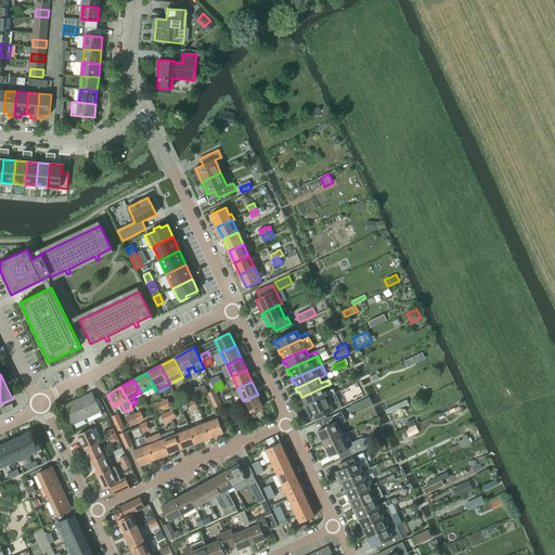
[(196,387),(189,389),(193,397),(199,394),(196,387)]
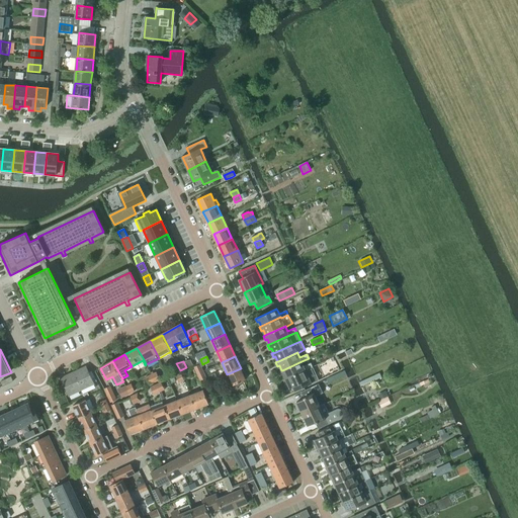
[(283,374),(285,378),(286,379),(306,370),(313,367),(311,363),(304,366),(301,361),(282,370),(281,370),(279,371),(281,375),(283,374)]
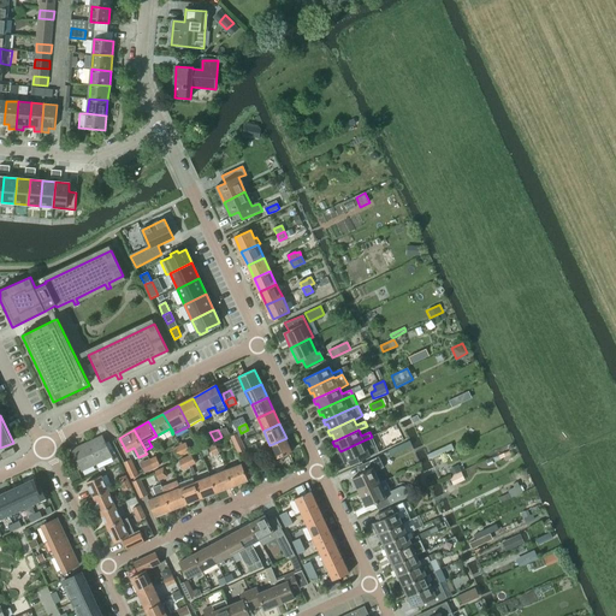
[(207,444),(214,440),(209,432),(203,434),(207,444)]
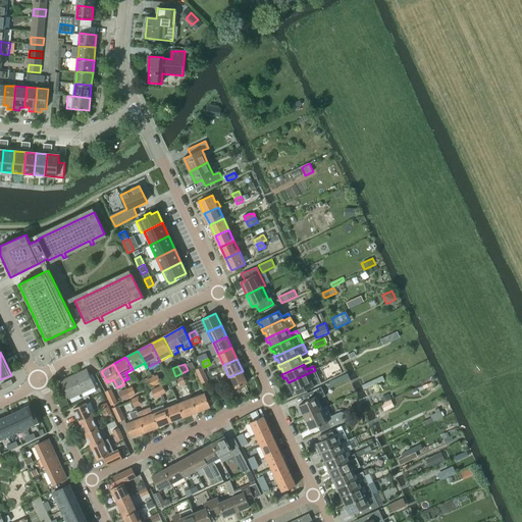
[(202,383),(208,380),(202,367),(196,369),(202,383)]
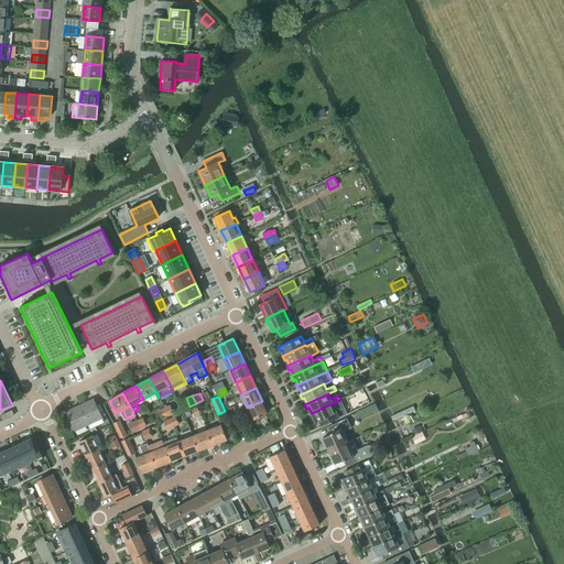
[(89,425),(102,419),(94,399),(79,405),(89,425)]
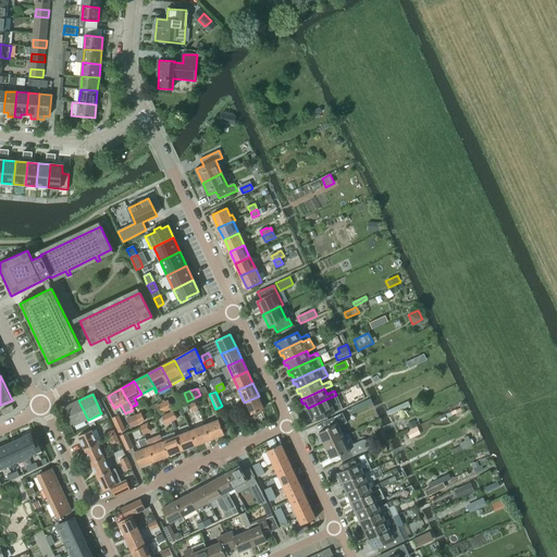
[(336,395),(329,398),(308,408),(307,407),(305,408),(307,412),(310,418),(312,417),(314,416),(317,421),(322,418),(332,413),(343,409),(336,395)]
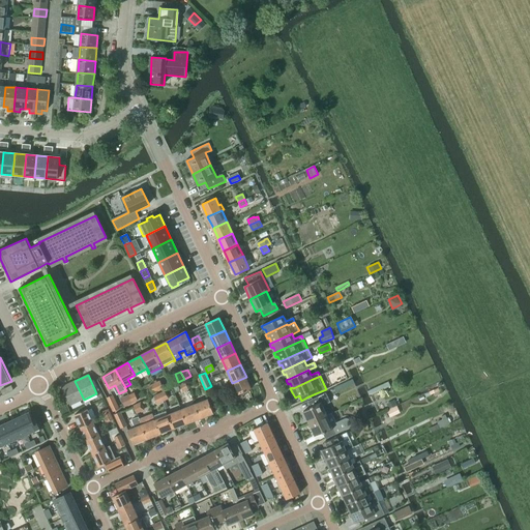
[(238,394),(252,388),(246,377),(232,383),(238,394)]
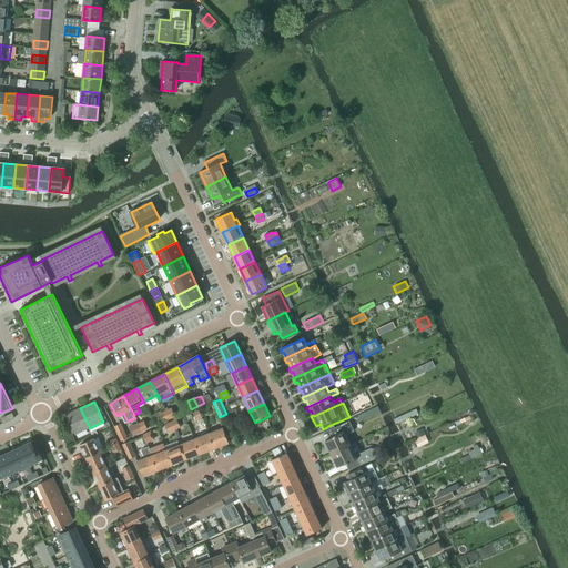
[(75,435),(90,428),(80,408),(67,415),(75,435)]
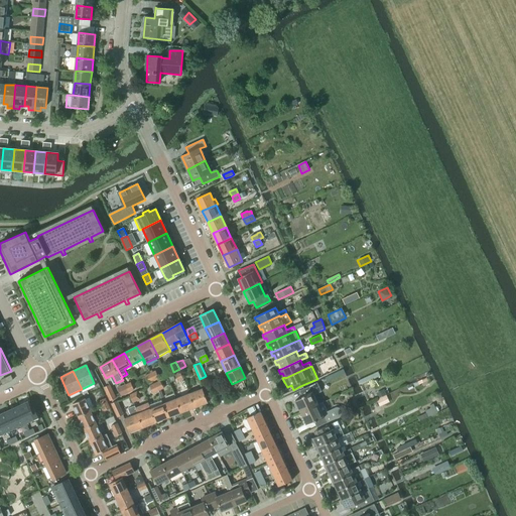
[(155,371),(150,373),(154,381),(158,379),(155,371)]
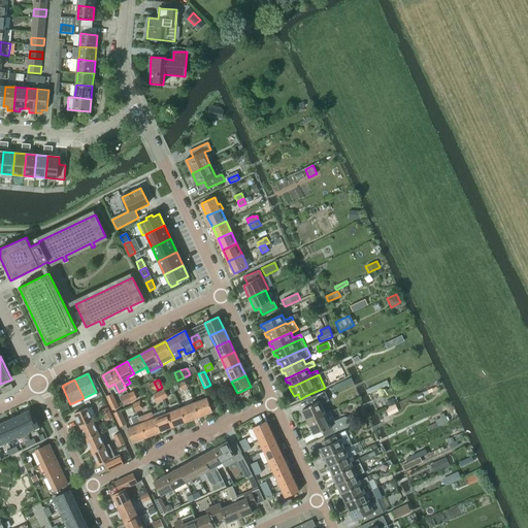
[(184,381),(178,383),(182,391),(188,388),(184,381)]
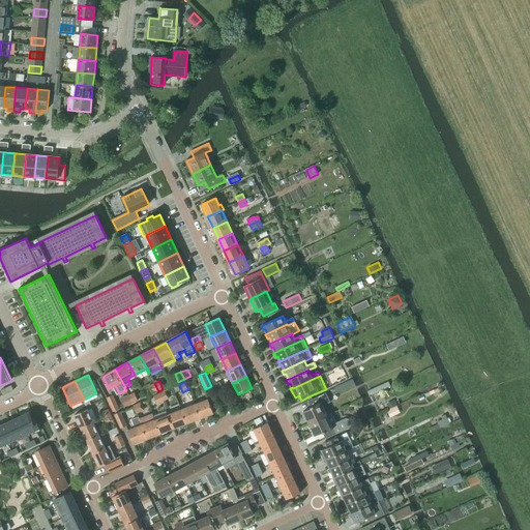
[(215,390),(223,387),(219,382),(213,385),(215,390)]
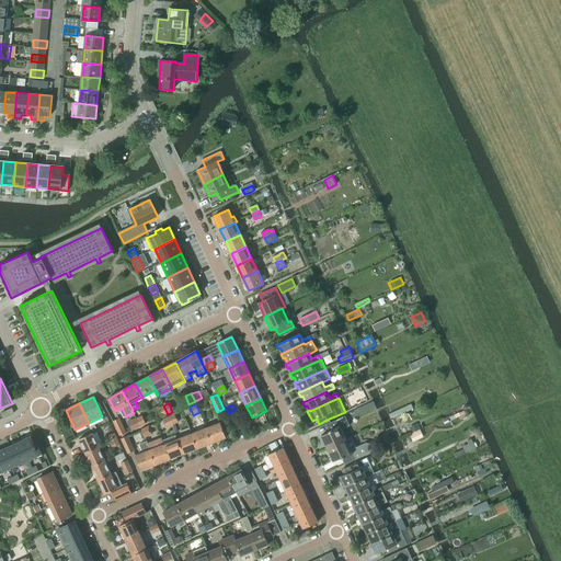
[(163,405),(157,409),(161,418),(168,414),(163,405)]
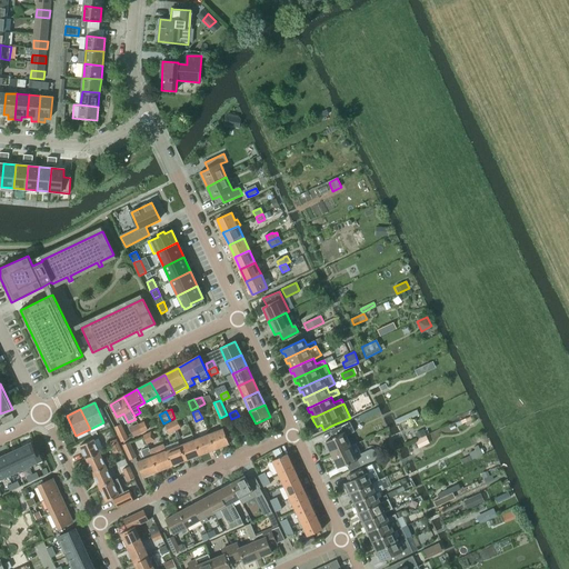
[(239,435),(246,432),(239,416),(231,419),(239,435)]
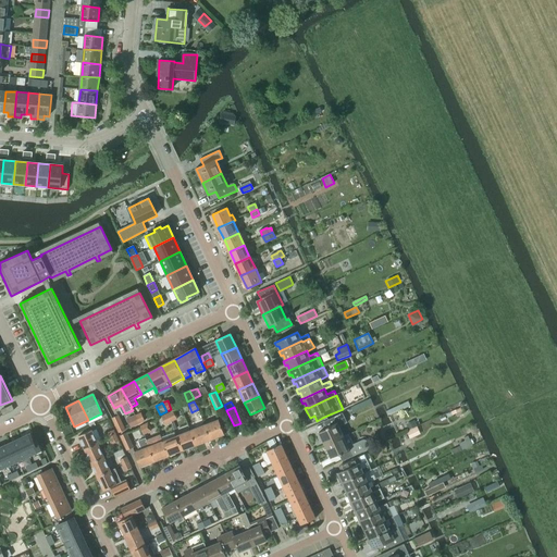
[(172,411),(168,413),(171,422),(176,419),(172,411)]
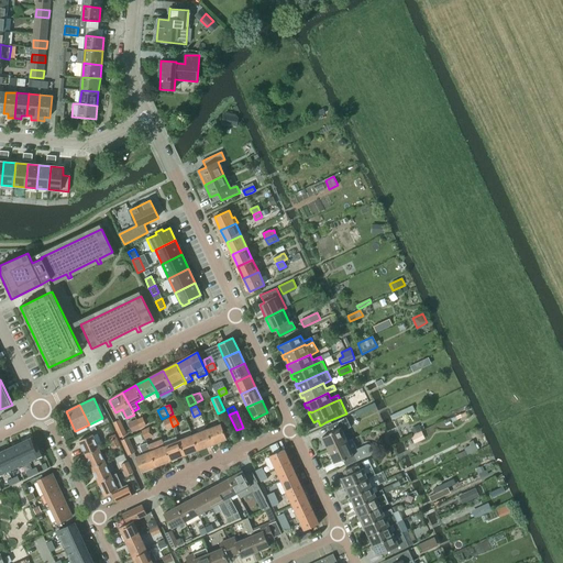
[(142,418),(136,420),(141,428),(146,426),(142,418)]
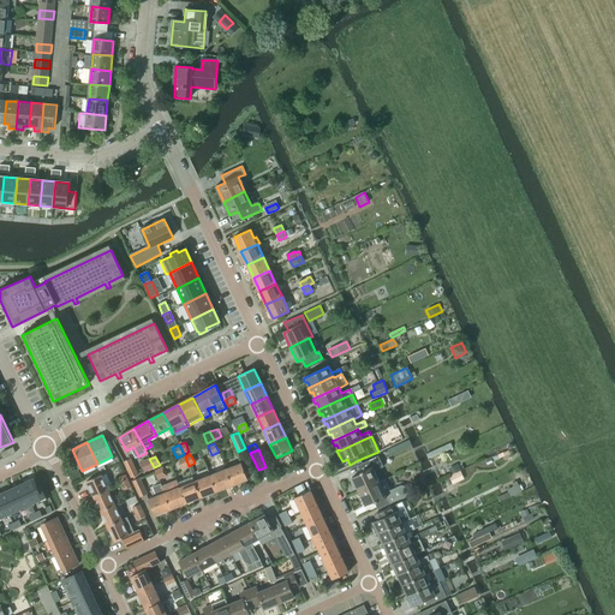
[(185,457),(178,460),(183,469),(189,466),(185,457)]
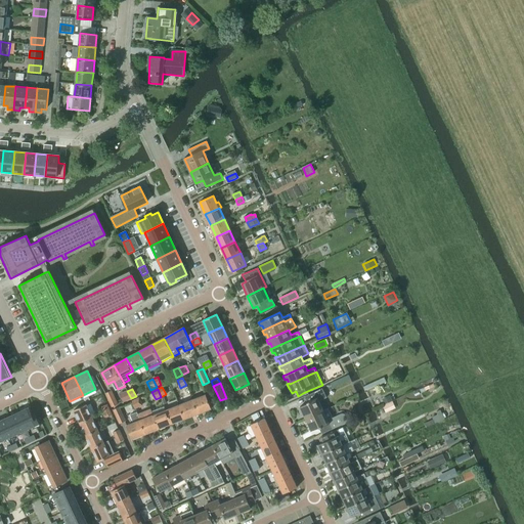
[(306,419),(323,410),(319,401),(328,397),(322,389),(305,397),(308,403),(301,407),(306,419)]
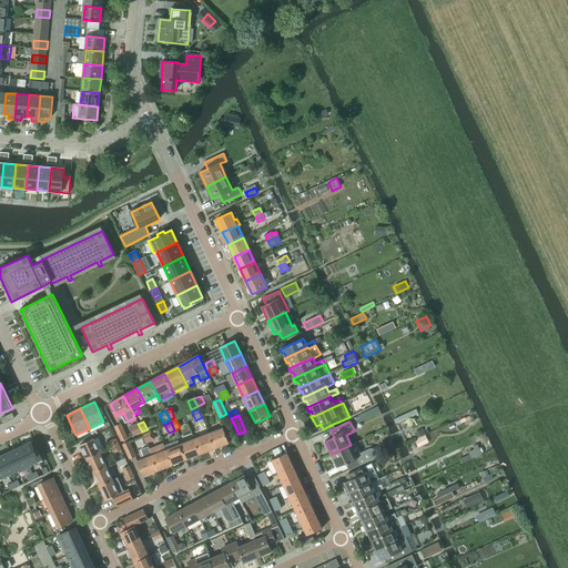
[(121,442),(128,438),(121,424),(114,426),(121,442)]
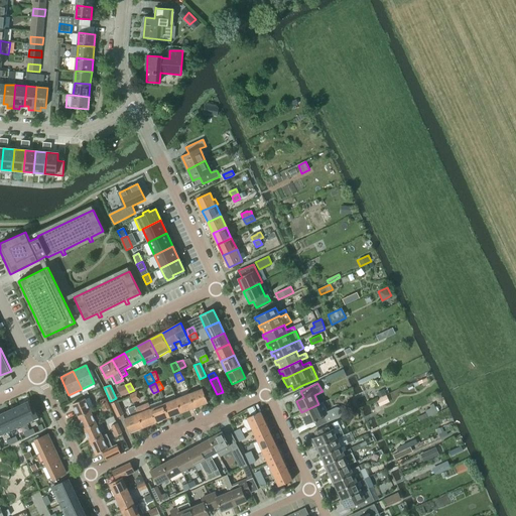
[(204,389),(190,394),(196,407),(209,402),(204,389)]
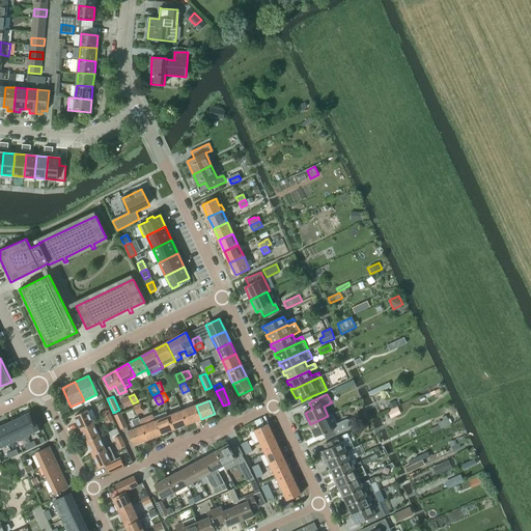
[(394,401),(387,404),(389,410),(397,407),(394,401)]
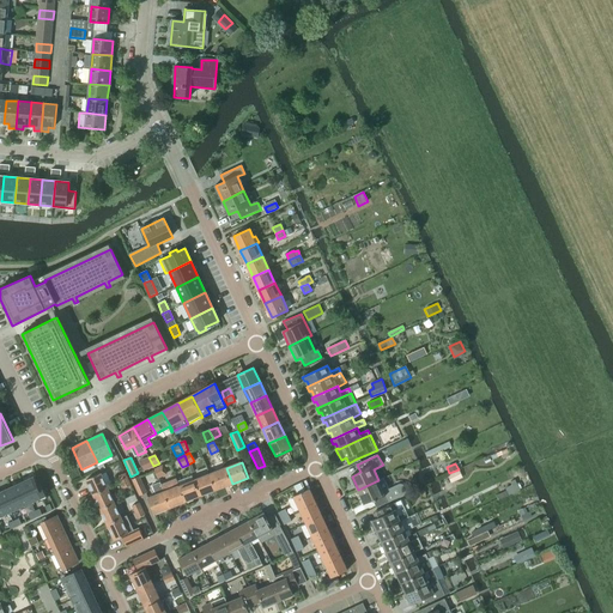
[(158,478),(165,475),(162,466),(155,469),(158,478)]
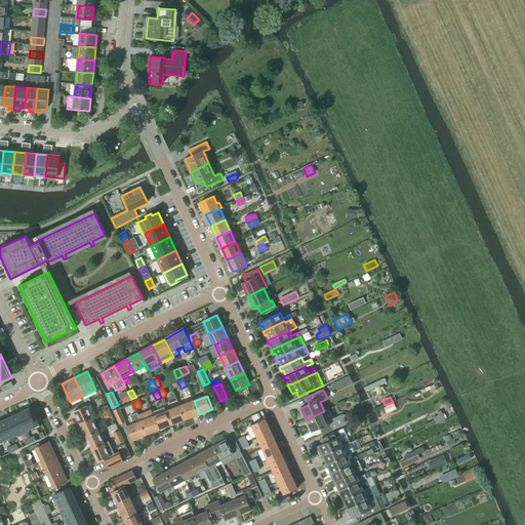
[(194,401),(180,406),(186,419),(199,414),(194,401)]
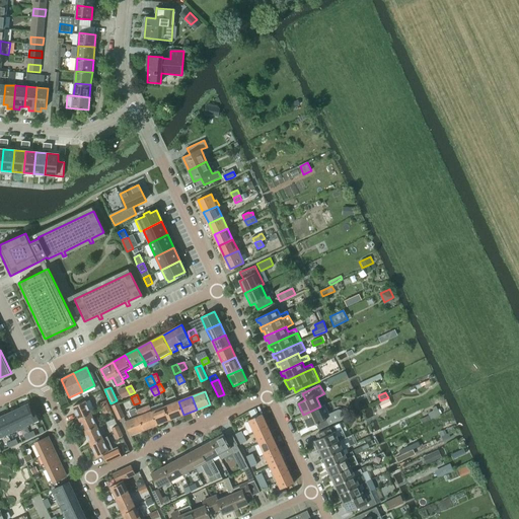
[(382,410),(391,404),(388,398),(379,402),(382,410)]
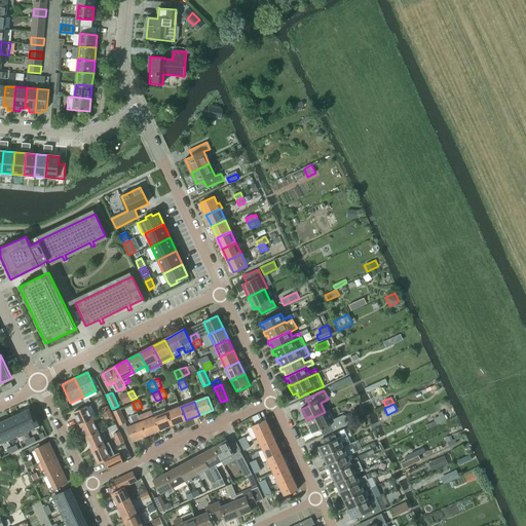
[(80,425),(92,419),(86,406),(74,412),(80,425)]
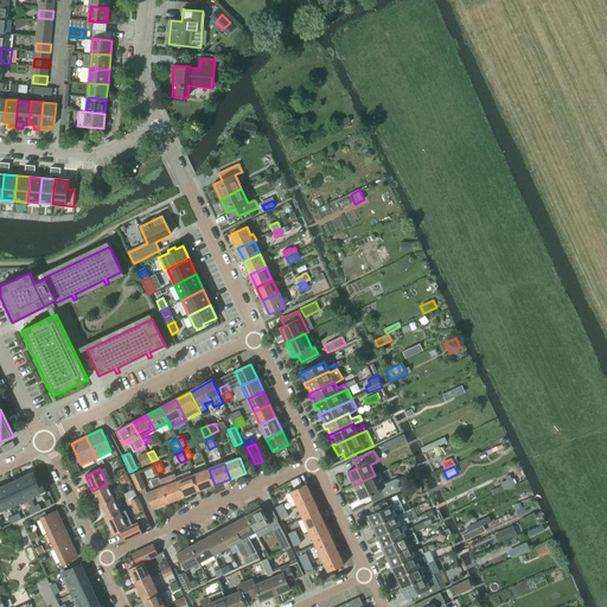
[(120,478),(127,474),(123,468),(116,472),(120,478)]
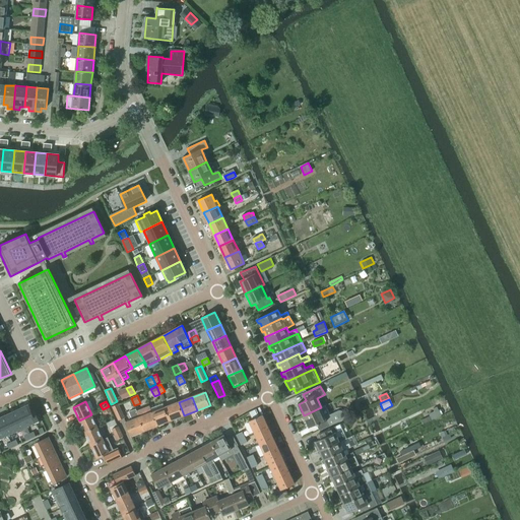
[(179,402),(166,407),(171,419),(184,415),(179,402)]
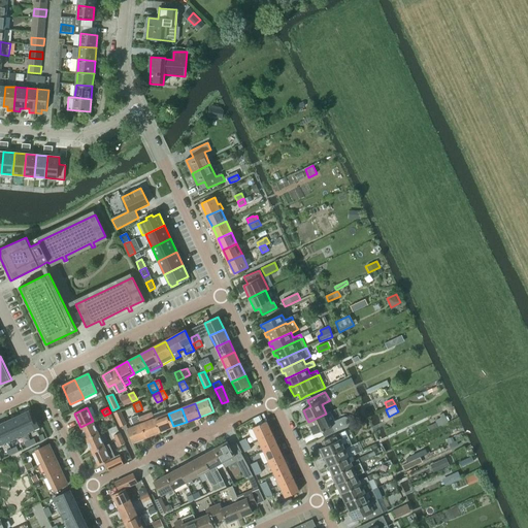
[(121,427),(127,424),(121,410),(114,413),(121,427)]
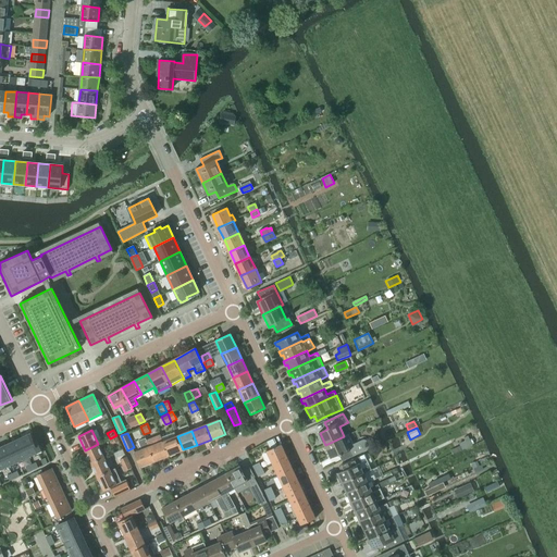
[(31,434),(20,438),(28,457),(37,453),(39,455),(42,454),(35,436),(34,436),(36,440),(34,441),(31,434)]
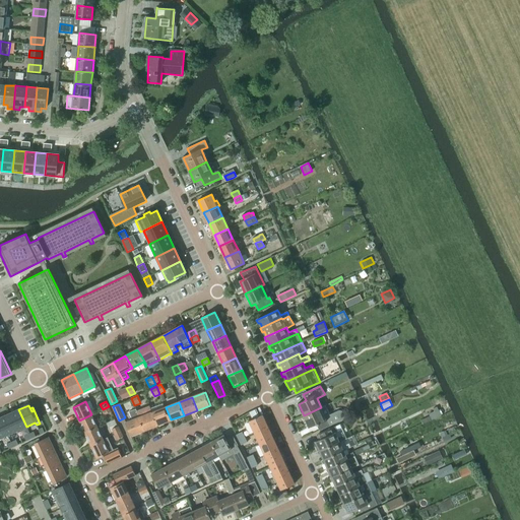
[(330,415),(325,405),(321,407),(304,415),(310,428),(317,425),(320,431),(346,418),(344,413),(343,412),(342,411),(341,411),(339,411),(338,411),(337,411),(330,415)]
